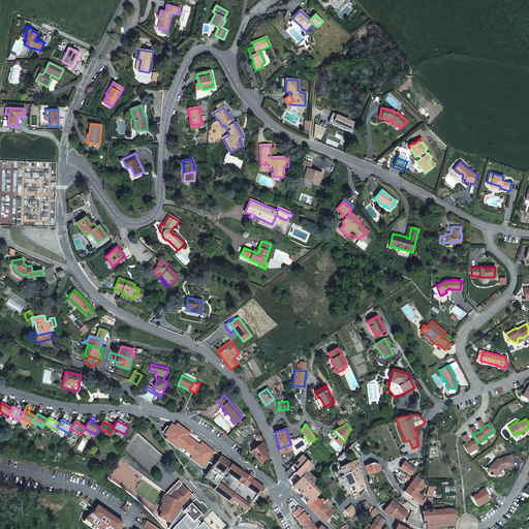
[(462,445),(467,453),(476,447),(473,440),(466,444),(466,443),(465,443),(462,445)]
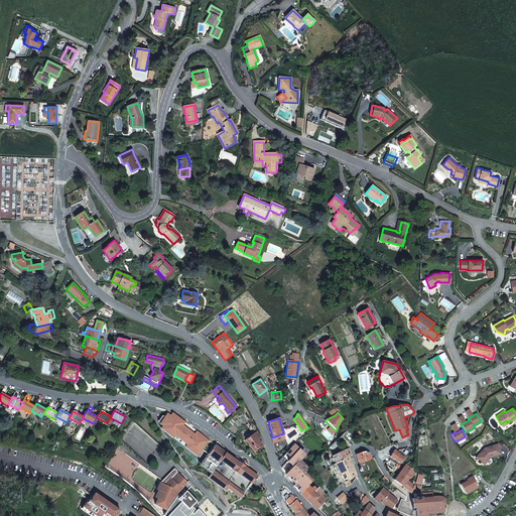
[(257,438),(260,436),(257,431),(245,439),(253,450),(262,444),(257,438)]
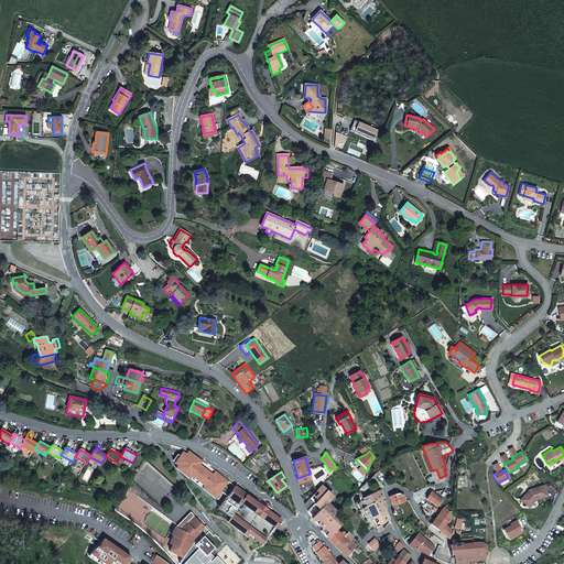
[(311,480),(310,474),(297,478),(296,478),(297,484),(311,480)]
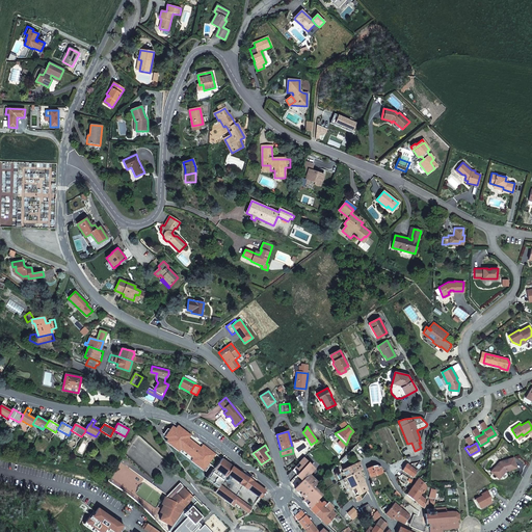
[(349,450),(361,460),(363,458),(354,451),(352,448),(349,450)]
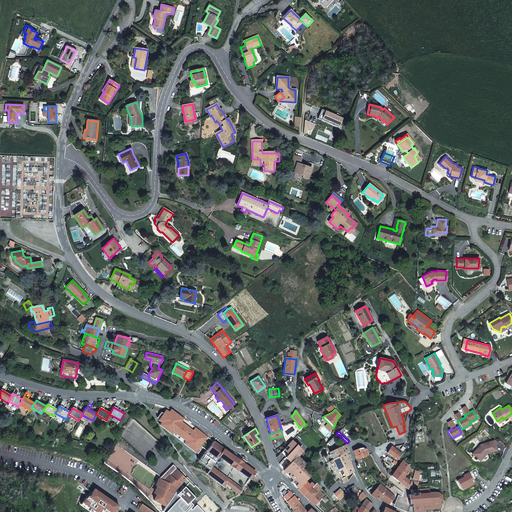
[(298,488),(305,482),(303,480),(308,475),(301,469),(305,464),(302,461),(312,449),(297,435),(276,457),(279,466),(292,480),(291,482),(298,488)]
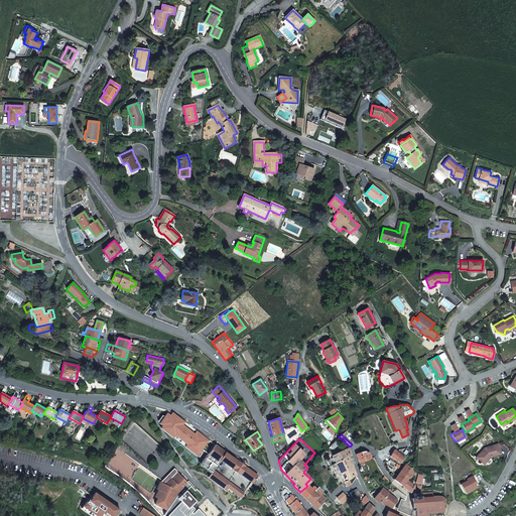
[(484,447),(476,458),(481,463),(485,463),(489,459),(488,458),(489,456),(491,455),(491,457),(500,454),(497,443),(484,447)]
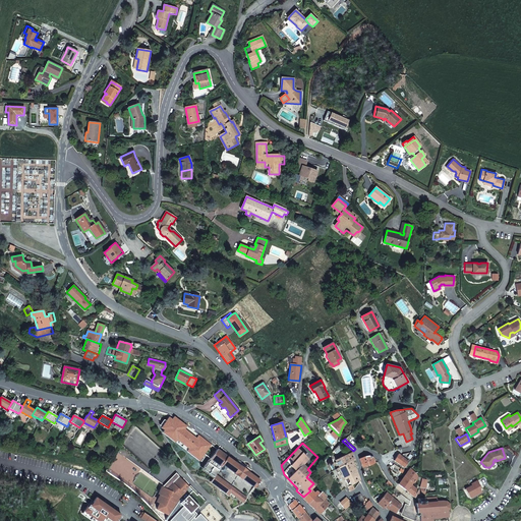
[(241,478),(254,487),(259,480),(246,470),(247,470),(241,466),(240,466),(228,457),(216,449),(203,467),(215,475),(222,464),(235,473),(235,474),(241,478)]
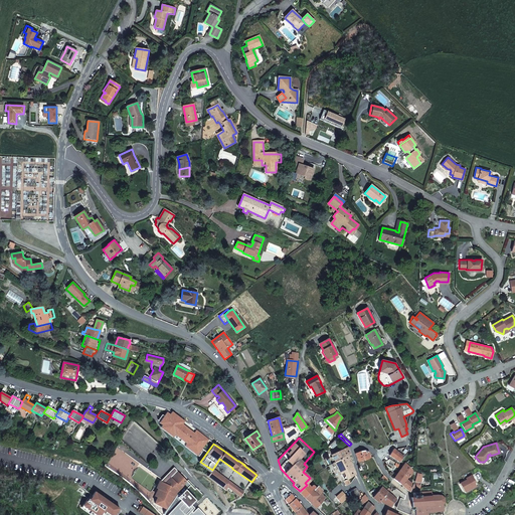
[(347,455),(350,453),(349,447),(331,455),(334,461),(347,455)]
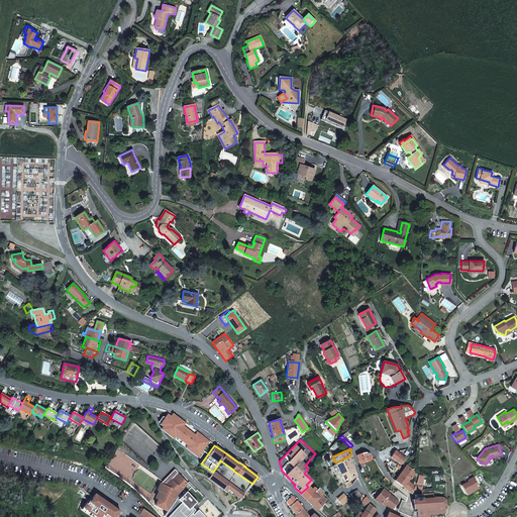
[(395,450),(391,456),(401,463),(406,457),(395,450)]
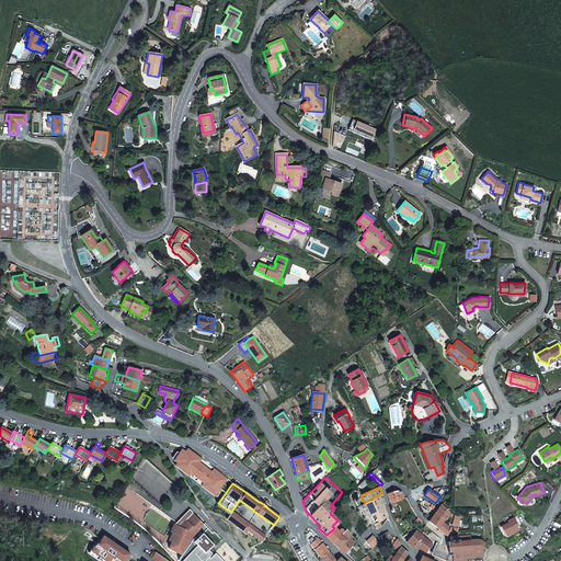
[(387,494),(390,503),(404,497),(401,492),(397,491),(387,494)]
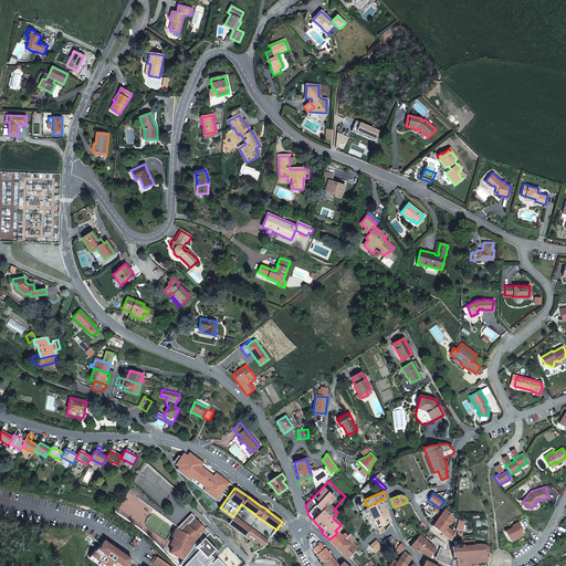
[(385,506),(381,500),(367,506),(370,514),(385,506)]
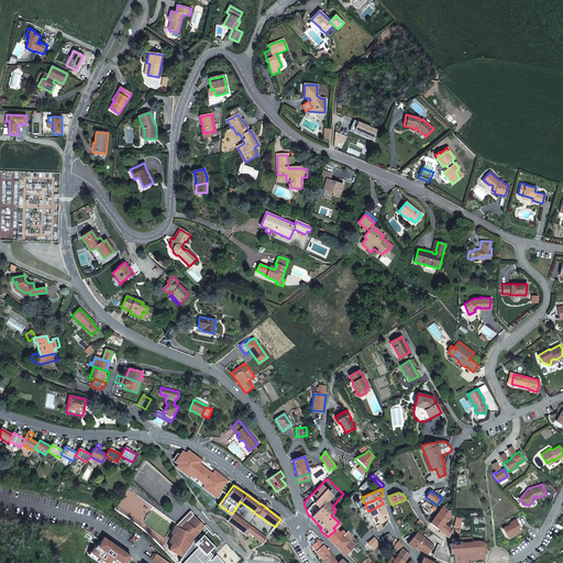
[(383,504),(368,511),(377,529),(381,527),(379,523),(387,518),(383,506),(383,504)]
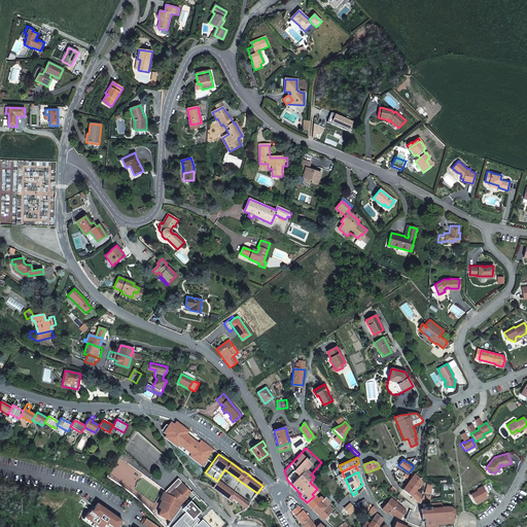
[(407,484),(402,489),(411,496),(417,490),(418,489),(421,485),(422,481),(420,479),(422,475),(418,471),(415,473),(414,476),(409,482),(407,481),(406,484),(407,484)]
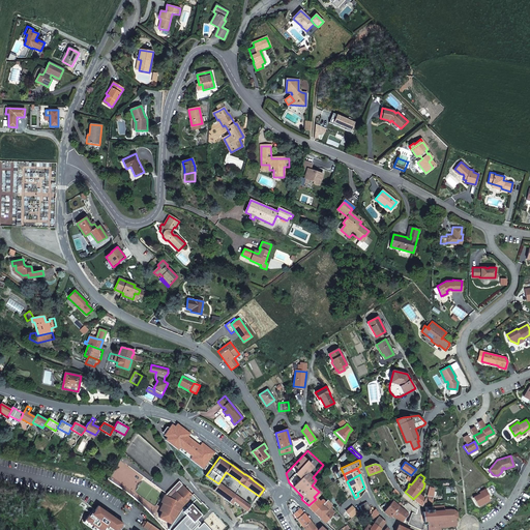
[(247,510),(251,506),(235,495),(218,483),(213,490),(232,503),(234,500),(247,510)]
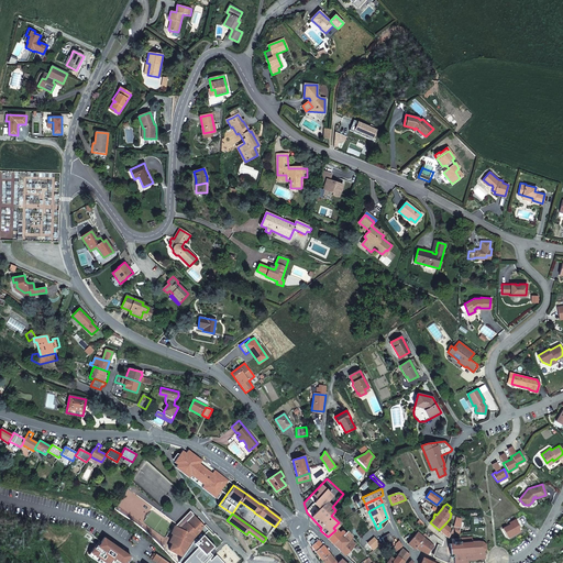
[(451,529),(450,533),(457,534),(459,534),(461,527),(460,527),(461,518),(455,517),(452,527),(451,529)]
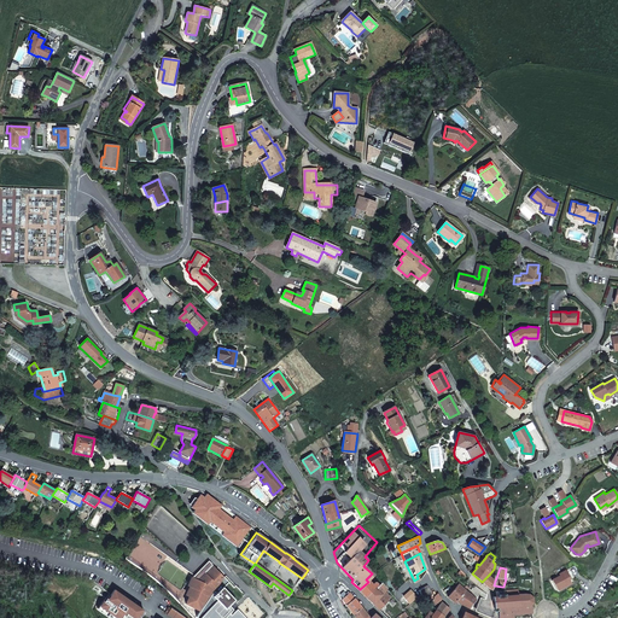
[(202,610),(209,599),(211,596),(214,592),(225,577),(220,573),(214,570),(209,572),(204,579),(199,577),(194,584),(196,586),(191,594),(196,596),(192,602),(202,610)]
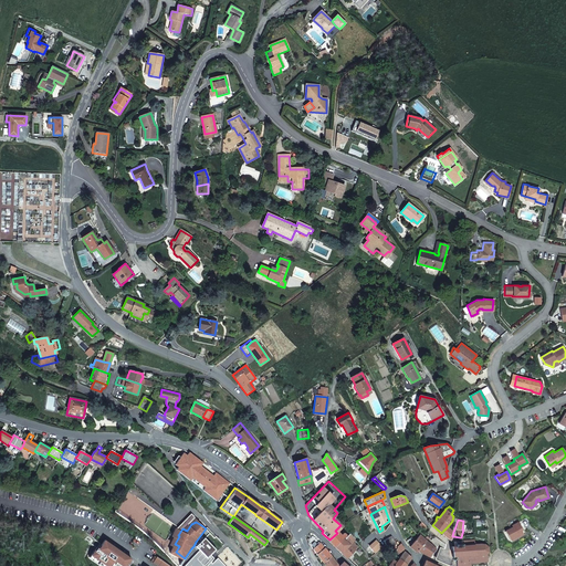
[(505,531),(510,540),(522,534),(520,530),(522,528),(517,522),(512,525),(512,527),(505,531)]
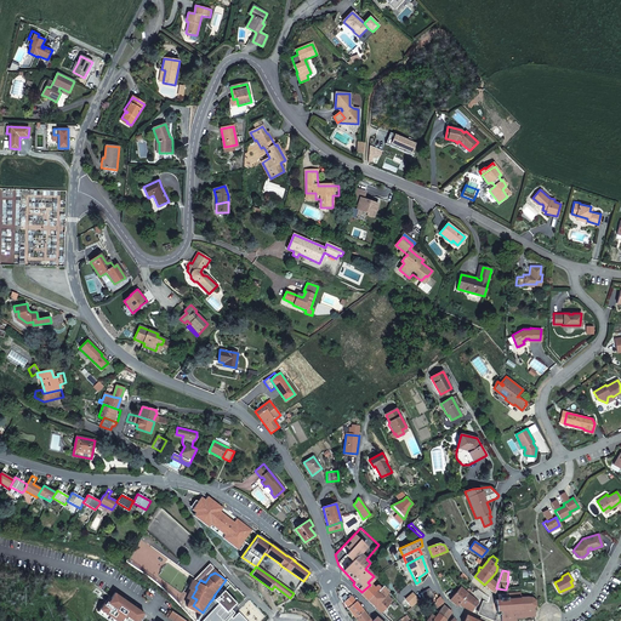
[(491,577),(484,585),(494,593),(496,588),(497,584),(491,577)]
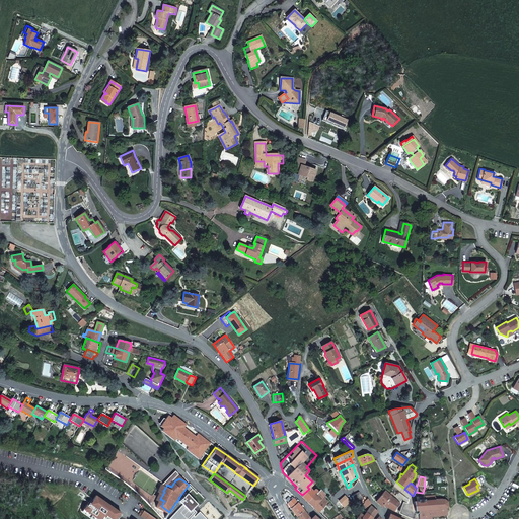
[(313,491),(309,488),(309,489),(302,495),(301,496),(307,502),(315,494),(313,491)]
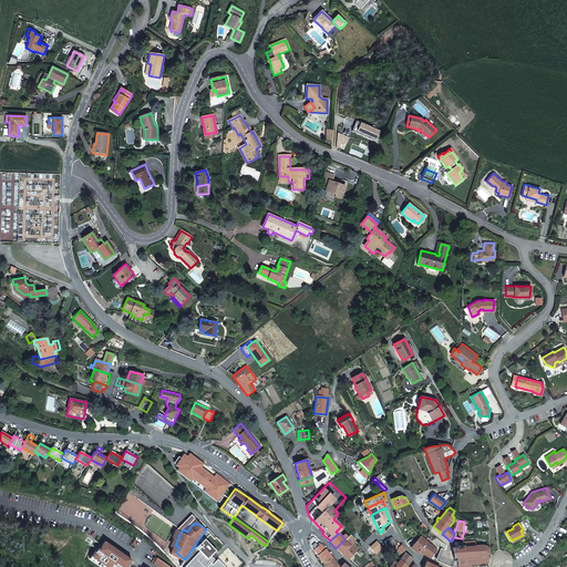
[(336,548),(348,558),(354,553),(356,554),(357,553),(356,552),(357,550),(356,549),(359,547),(354,543),(356,540),(350,534),(348,537),(346,536),(346,535),(344,535),(343,535),(342,536),(344,539),(336,548)]
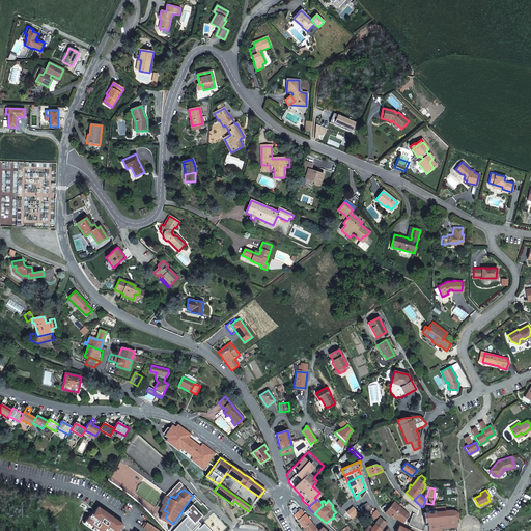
[(289,505),(290,510),(298,520),(303,528),(310,522),(305,514),(300,508),(294,502),(289,505)]
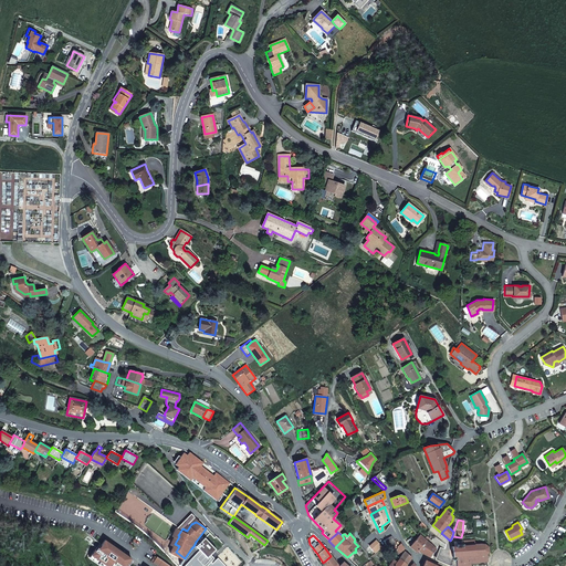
[(420,535),(409,546),(417,552),(418,551),(426,541),(420,535)]
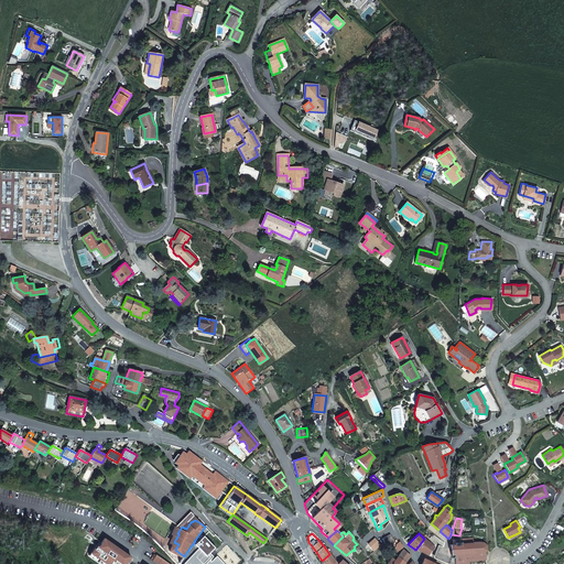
[(390,534),(383,539),(388,546),(396,542),(390,534)]
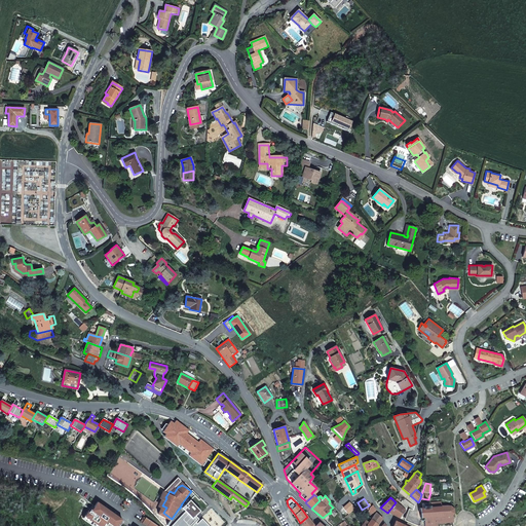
[(95,502),(84,518),(96,525),(114,525),(119,520),(95,502)]
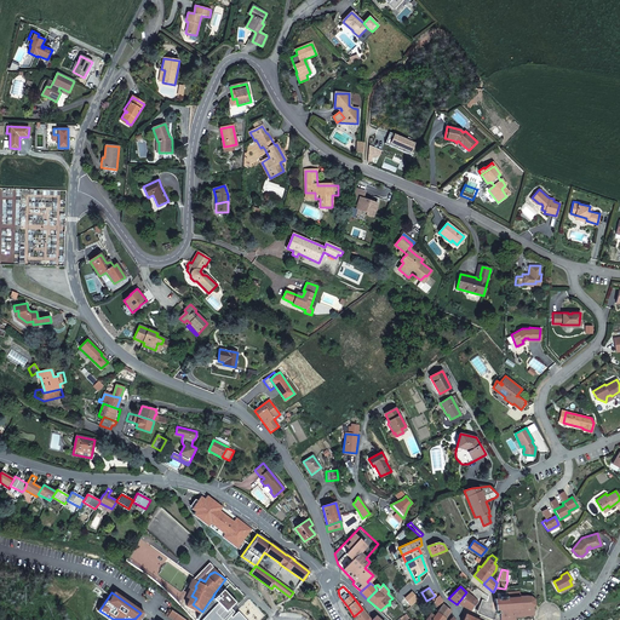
[(466,592),(458,603),(470,609),(477,602),(472,597),(471,596),(468,593),(466,592)]
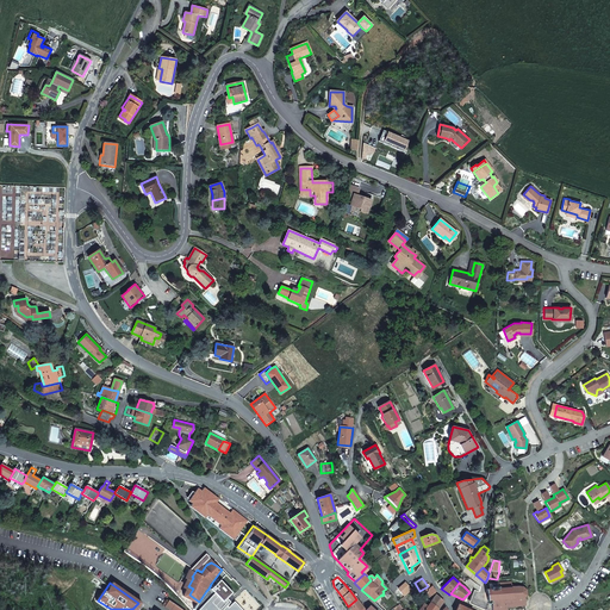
[(486,589),(486,599),(489,599),(487,603),(491,603),(491,609),(506,609),(506,607),(524,605),(523,597),(526,595),(526,590),(522,586),(511,586),(511,585),(511,583),(504,583),(496,583),(490,584),(490,589),(486,589)]
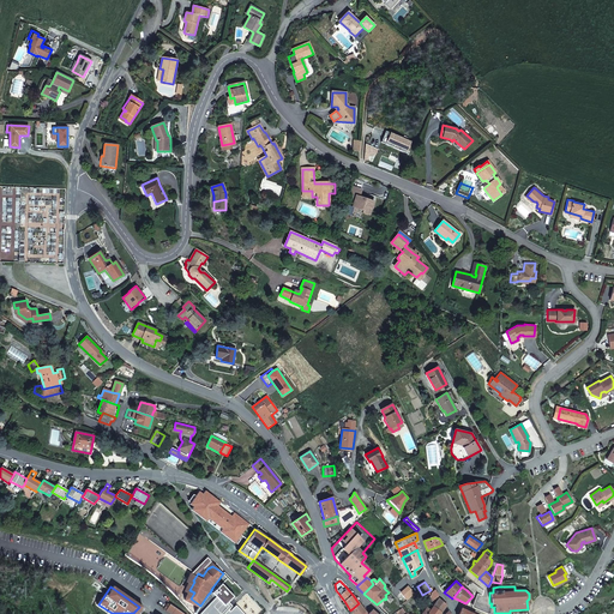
[(432,601),(437,596),(439,595),(435,589),(428,596),(432,601)]
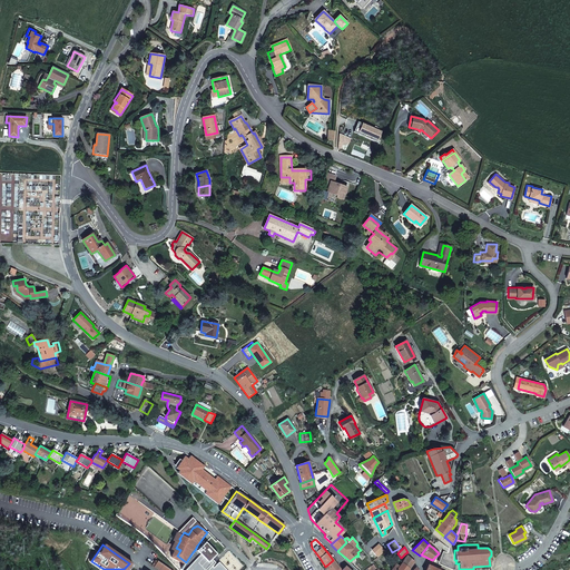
[(452,568),(452,569),(454,569),(455,563),(457,560),(454,560),(444,558),(446,552),(443,551),(439,561),(441,562),(440,564),(442,564),(452,568)]
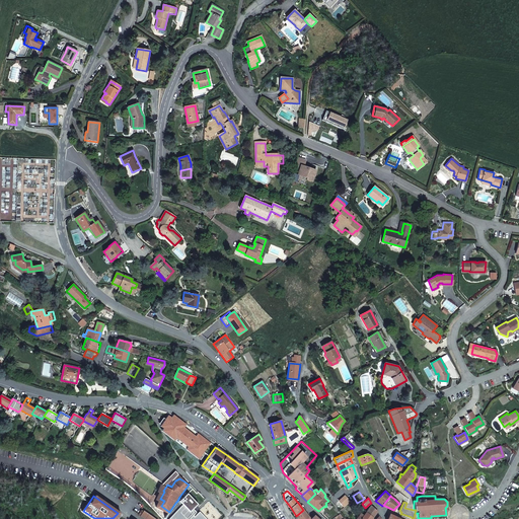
[(203,504),(197,511),(202,516),(203,516),(206,518),(215,518),(219,516),(210,508),(208,509),(203,504)]
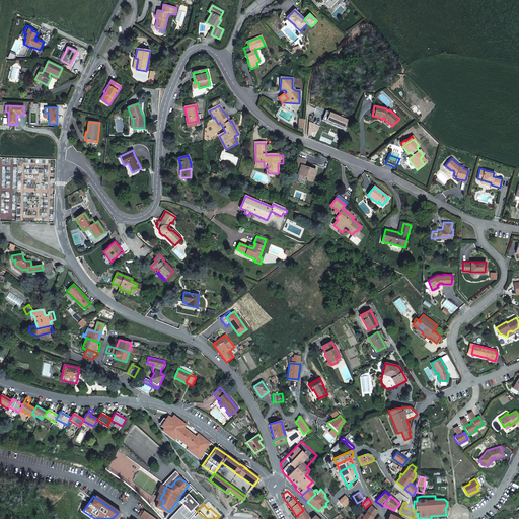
[(366,512),(372,517),(378,512),(371,506),(366,512)]
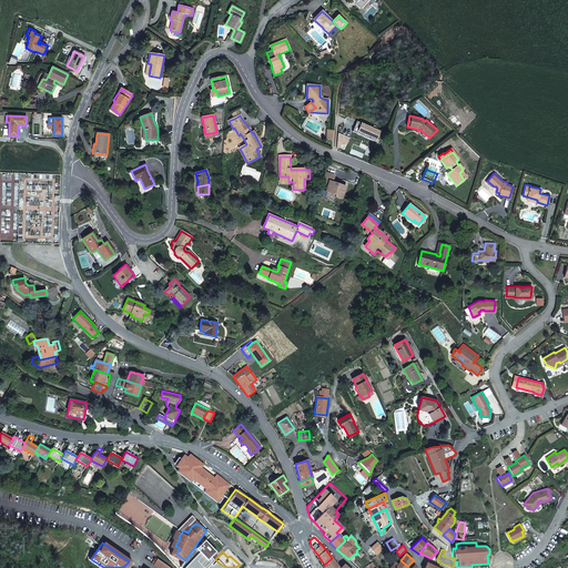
[(332,558),(324,565),(326,567),(335,567),(338,566),(332,558)]
